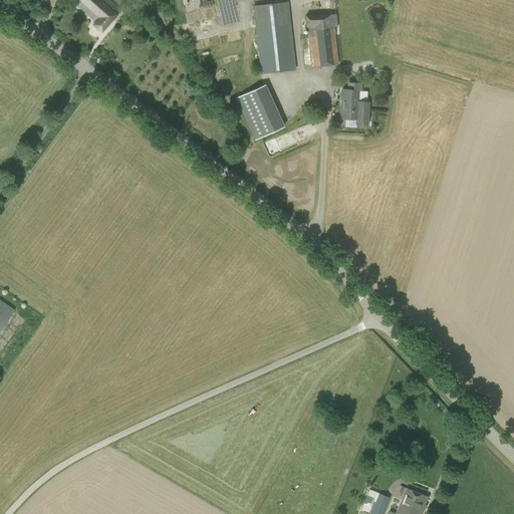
[(116,15),(120,9),(108,0),(71,0),(71,1),(95,22),(93,25),(101,32),(116,15)]
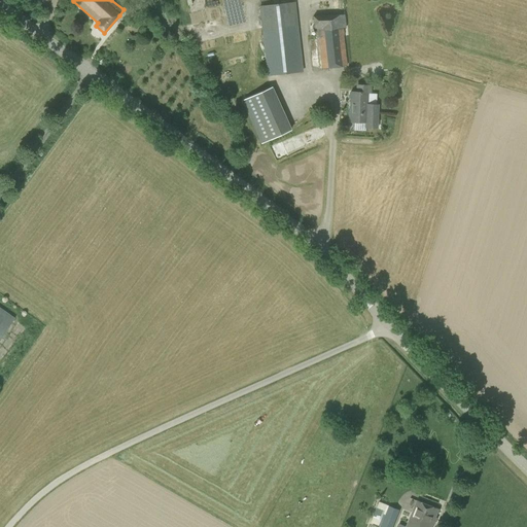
[(294,3),(258,6),(261,29),(267,76),(303,72),(297,25),(294,3)]
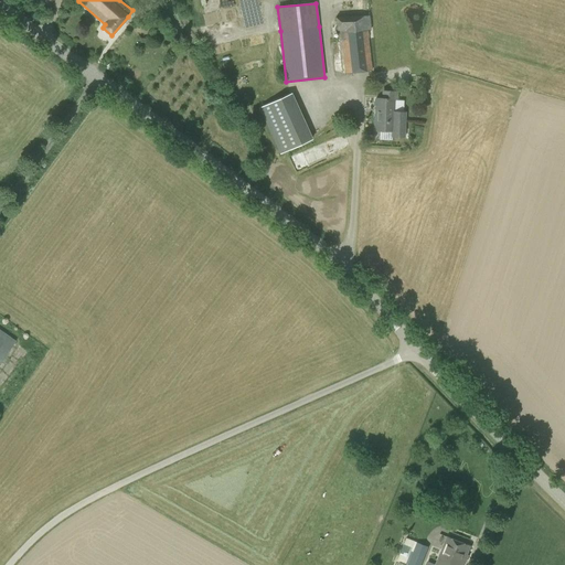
[(341,41),(344,74),(372,71),(368,31),(371,31),(369,16),(336,19),(337,32),(338,32),(339,41),(341,41)]
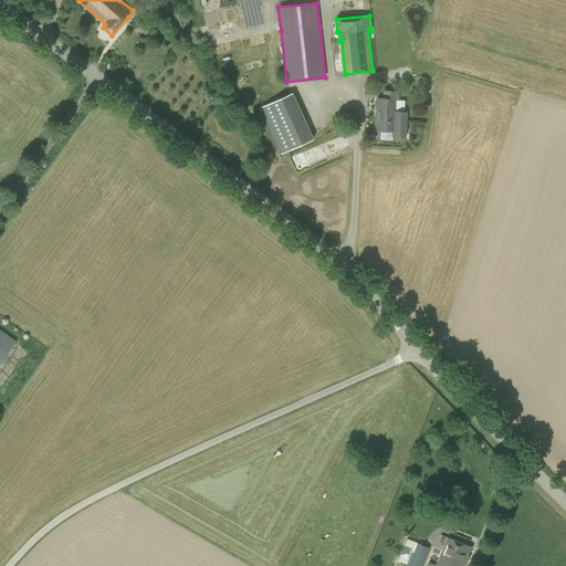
[(406,113),(394,113),(395,101),(397,101),(397,91),(381,90),(381,98),(376,98),(375,132),(392,132),(391,137),(405,137),(406,113)]
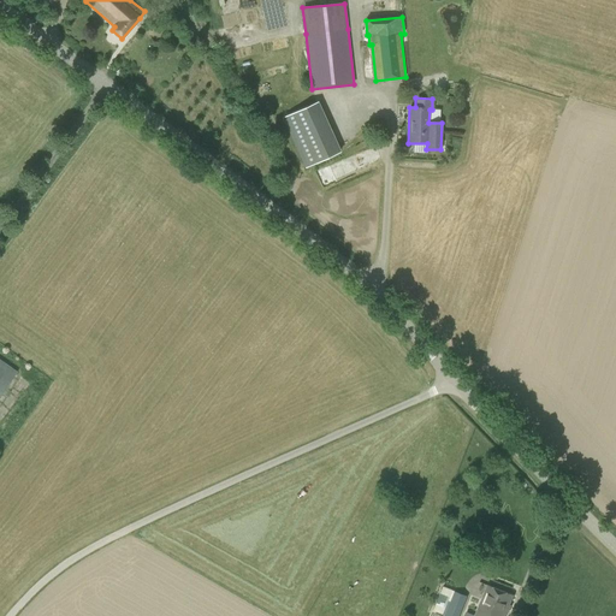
[(304,166),(339,150),(318,100),(283,116),(304,166)]
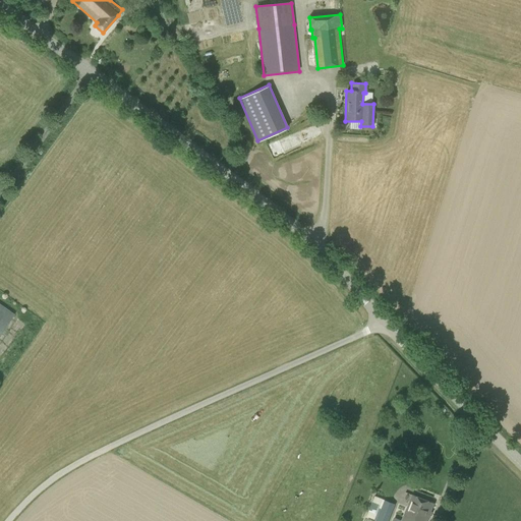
[(0,304),(0,335),(14,314),(0,304)]
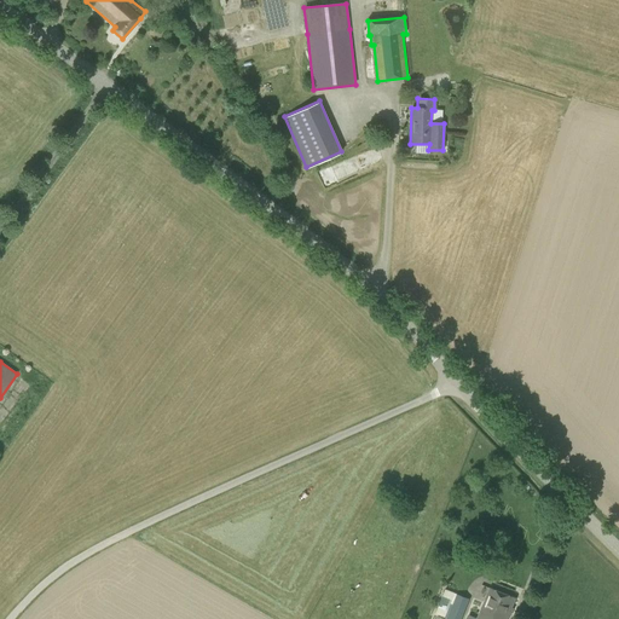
[(507,618),(515,599),(490,589),(478,618),(507,618)]
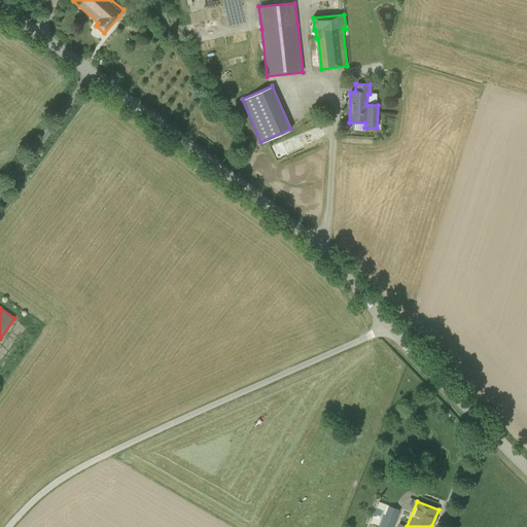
[(392,526),(399,511),(389,506),(380,526),(392,526)]
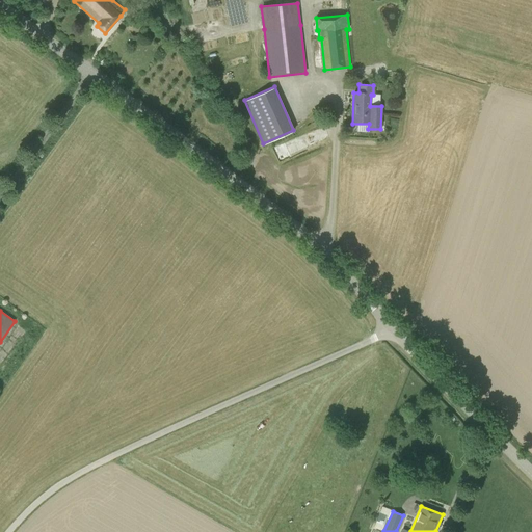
All buildings are outlined.
